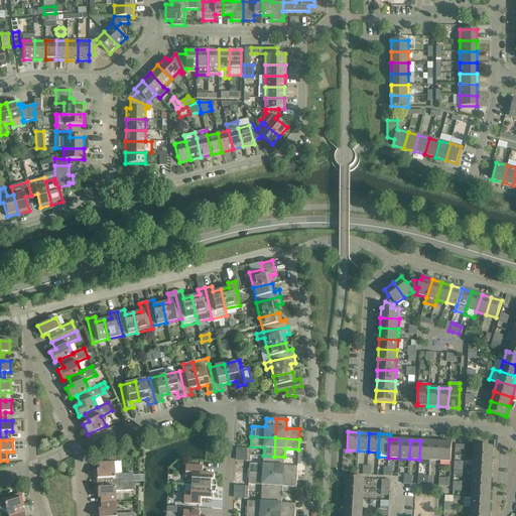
[(420,440),(419,460),(429,460),(430,441),(420,440)]
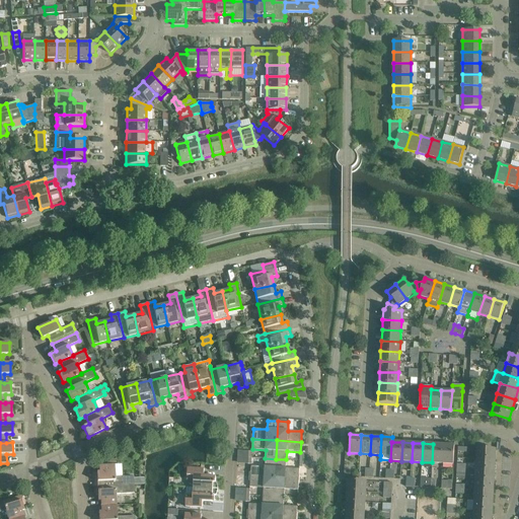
[(443,445),(433,444),(432,462),(442,463),(443,445)]
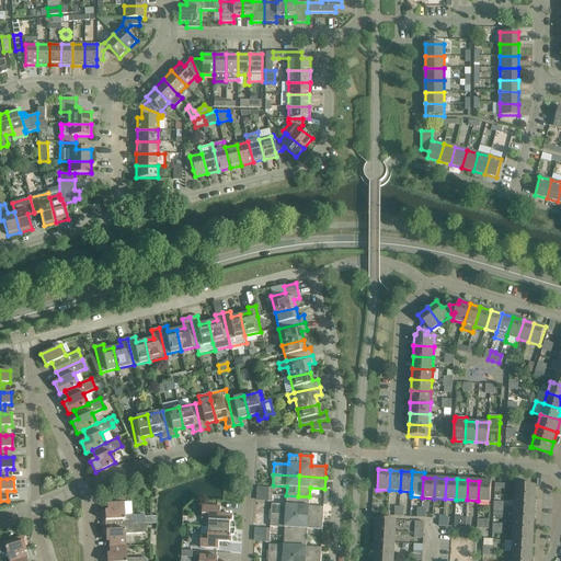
[(490,502),(491,483),(491,481),(479,481),(478,501),(490,502)]
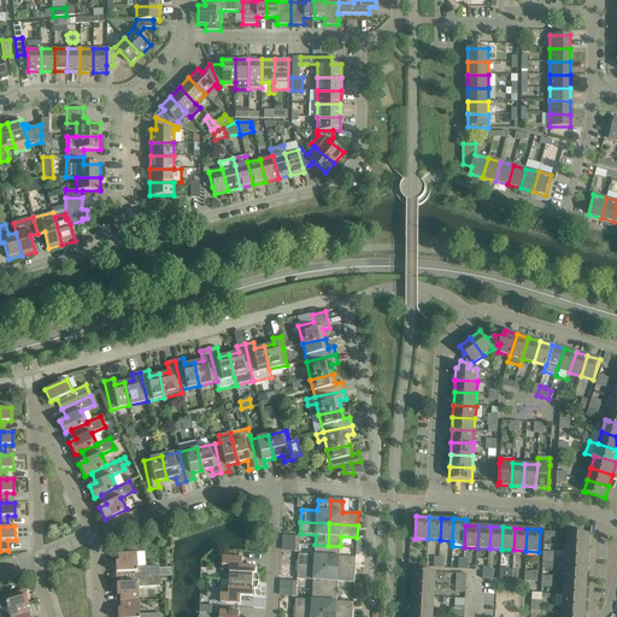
[(566,533),(566,545),(588,547),(589,534),(566,533)]
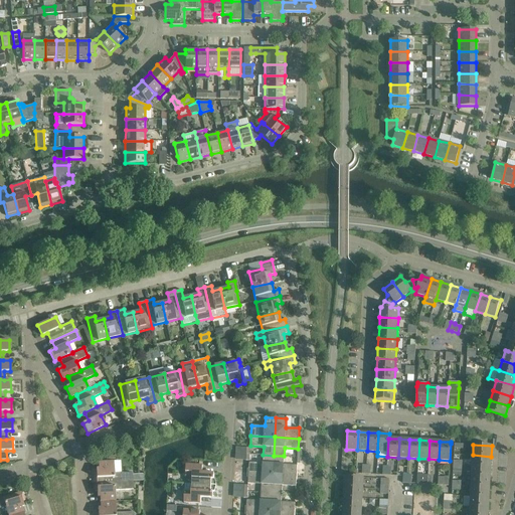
[(248,473),(273,474),(274,456),(263,455),(263,463),(249,463),(248,473)]
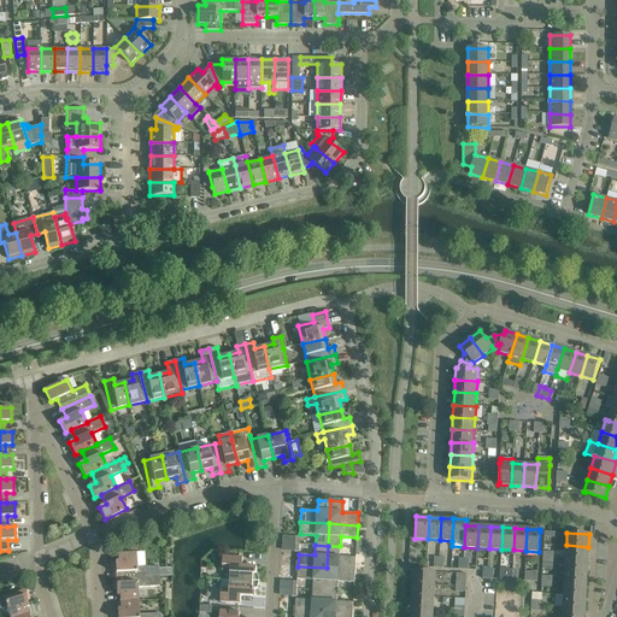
[(566,545),(565,558),(588,559),(588,547),(566,545)]
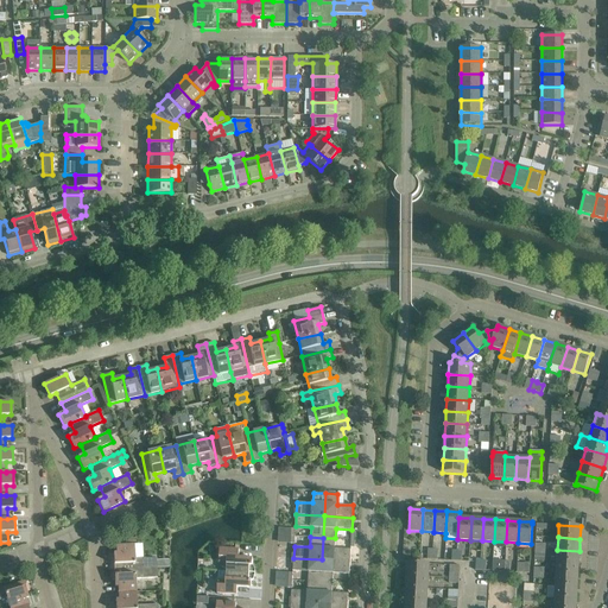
[(335,549),(335,538),(323,538),(322,559),(350,562),(350,549),(335,549)]
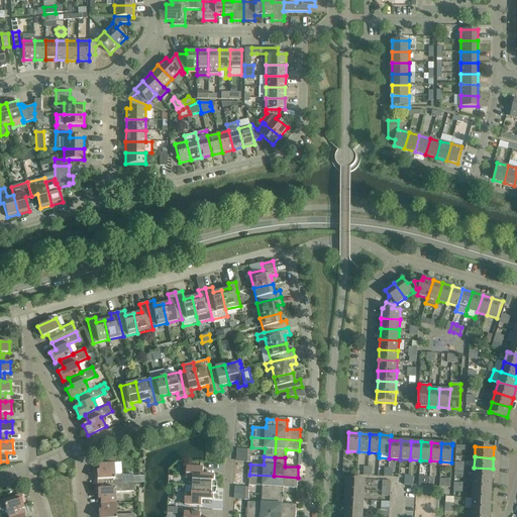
[(97,476),(94,476),(95,485),(133,483),(143,483),(143,477),(133,477),(133,475),(121,475),(114,475),(114,463),(99,464),(99,471),(97,471),(97,476)]
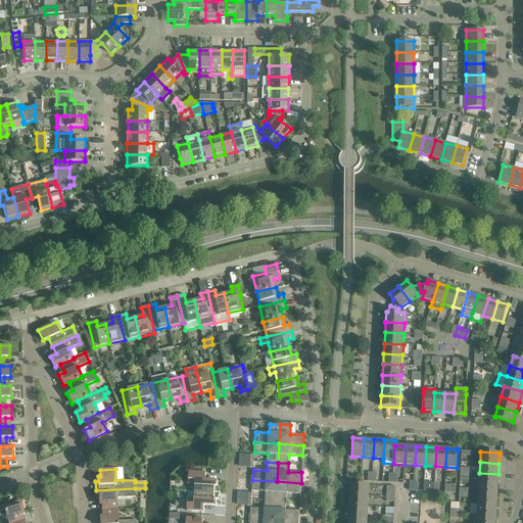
[(195,484),(195,491),(220,493),(220,491),(219,487),(218,486),(218,480),(205,480),(205,473),(189,472),(188,484),(195,484)]
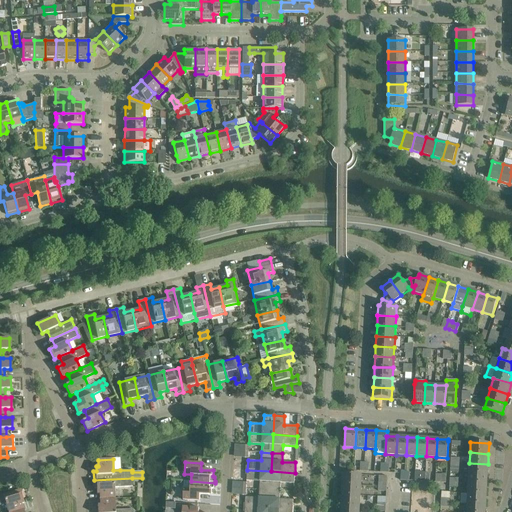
[(469,473),(487,474),(488,464),(469,463),(469,473)]
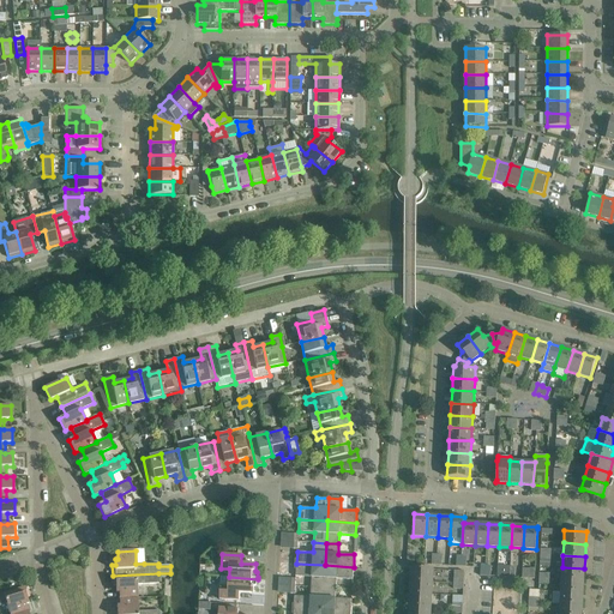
[(312,577),(311,587),(324,588),(325,565),(296,564),(295,576),(312,577)]
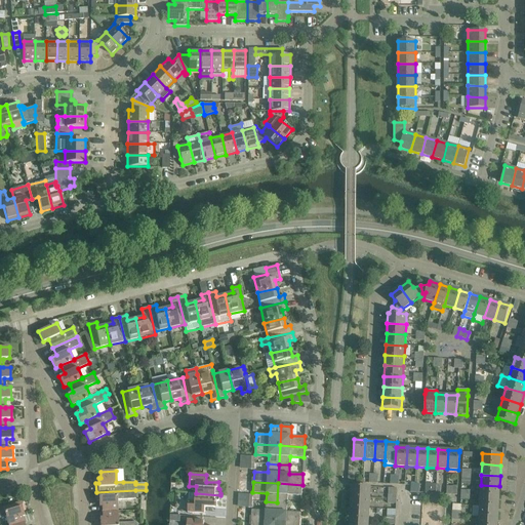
[(278,483),(277,502),(287,503),(288,494),(301,495),(303,485),(278,483)]
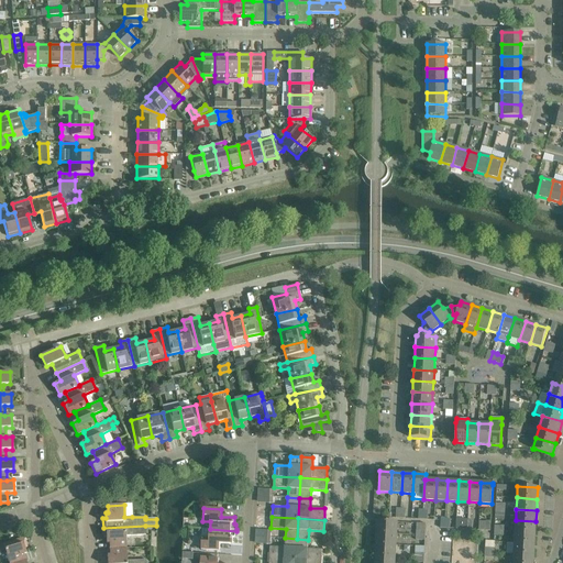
[(456,519),(456,529),(462,529),(467,529),(467,520),(463,519),(456,519)]
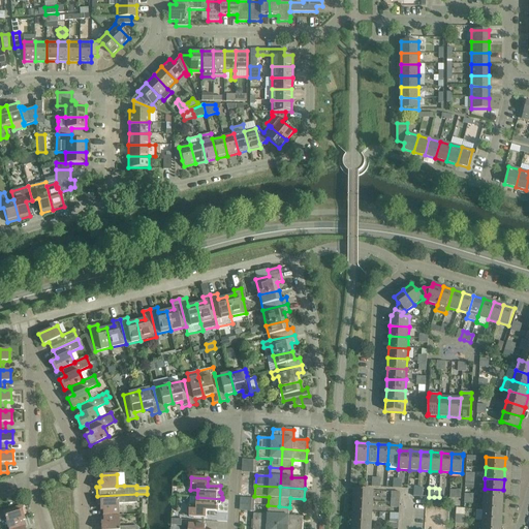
[(354,489),(353,500),(373,501),(373,490),(354,489)]
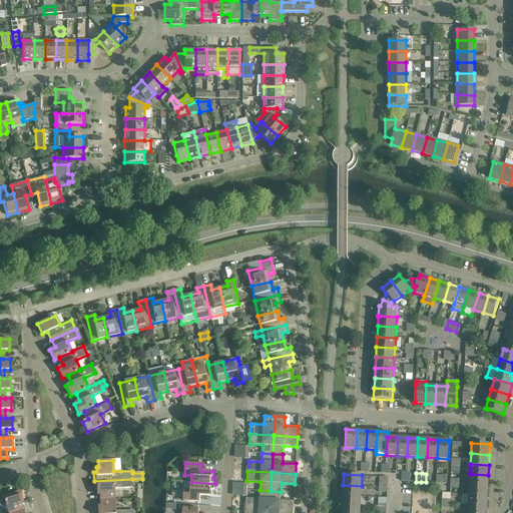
[(488,485),(488,475),(470,474),(469,484),(488,485)]
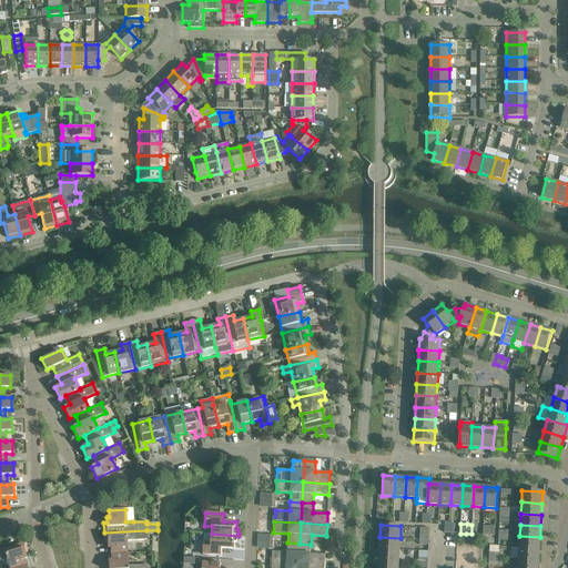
[(146,540),(146,530),(104,533),(104,543),(108,543),(108,548),(110,548),(110,554),(128,554),(127,540),(146,540)]
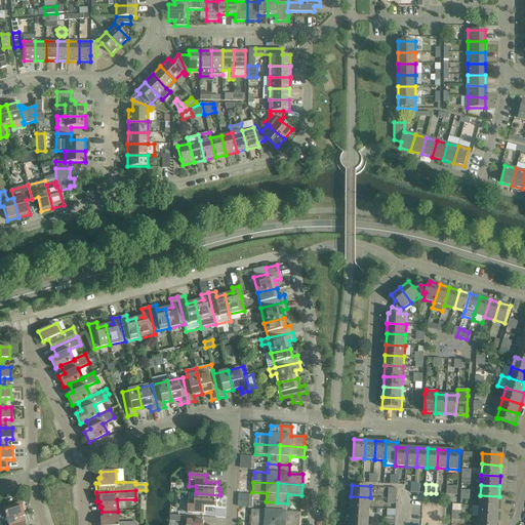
[(220,497),(220,495),(196,493),(195,500),(189,500),(188,513),(204,514),(205,507),(217,508),(217,501),(219,500),(220,497)]
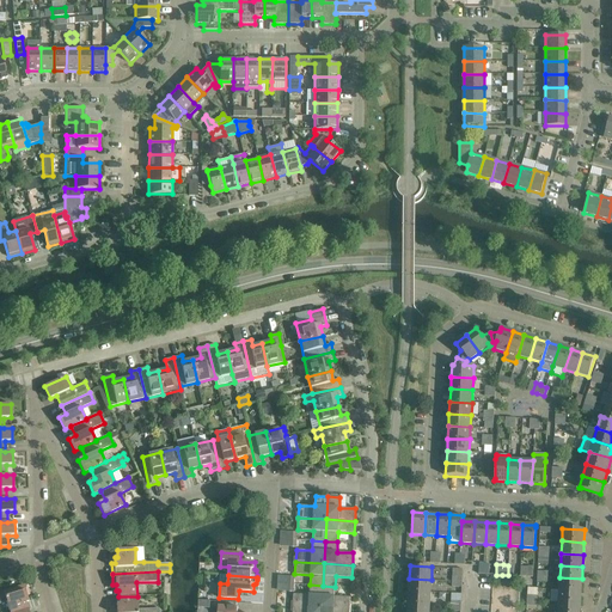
[(560,577),(558,589),(581,591),(582,579),(560,577)]
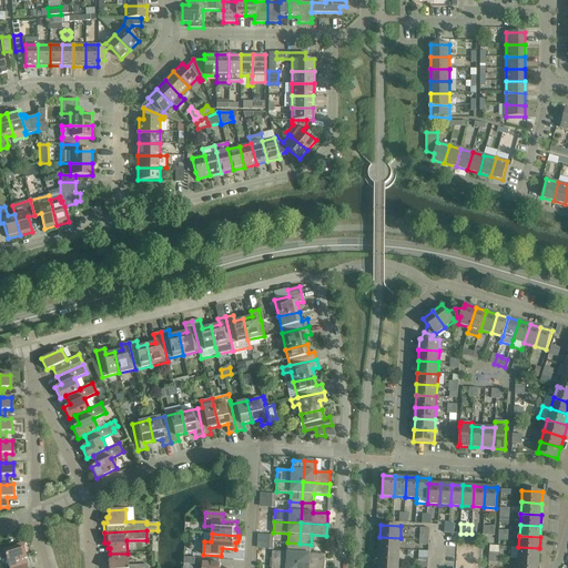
[(401,538),(379,537),(379,548),(399,549),(401,538)]
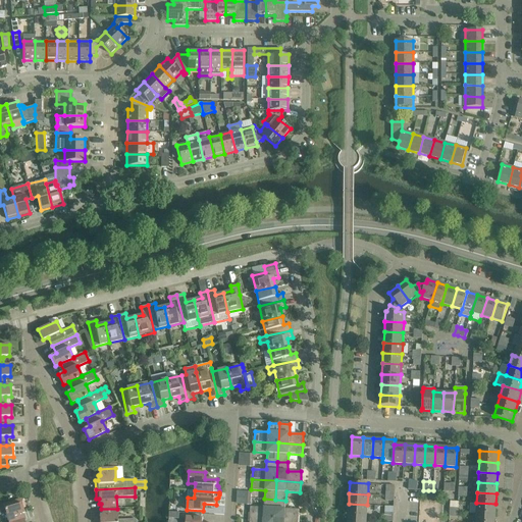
[(0,514),(5,513),(8,521),(14,521),(23,519),(21,514),(24,513),(22,508),(25,508),(22,499),(0,505),(0,514)]
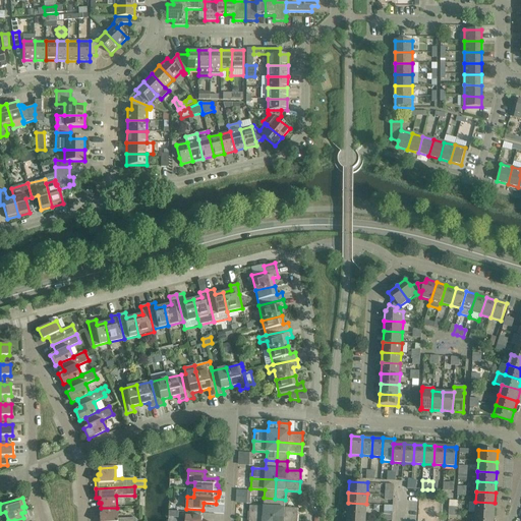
[(249,516),(274,518),(275,499),(264,498),(264,507),(250,506),(249,516)]
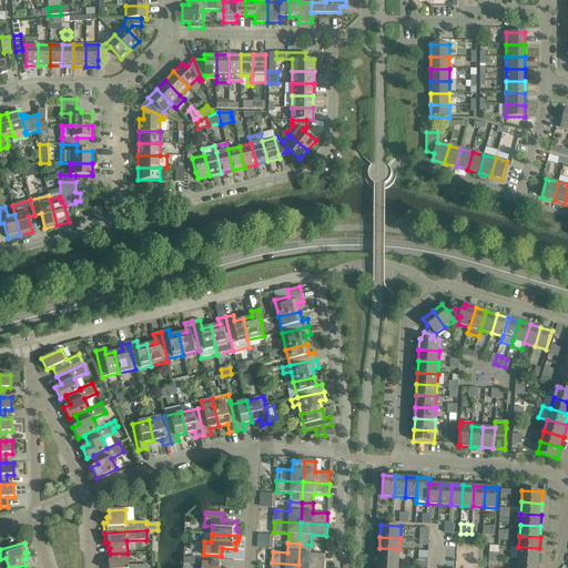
[(311,554),(311,545),(300,544),(298,565),(324,566),(325,555),(311,554)]
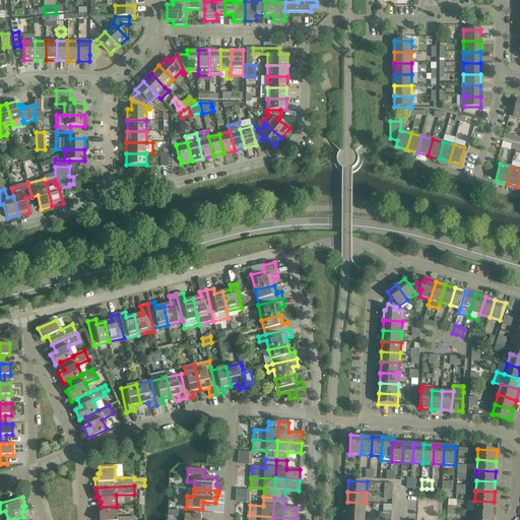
[(467,501),(467,511),(474,511),(494,513),(494,503),(474,501),(467,501)]
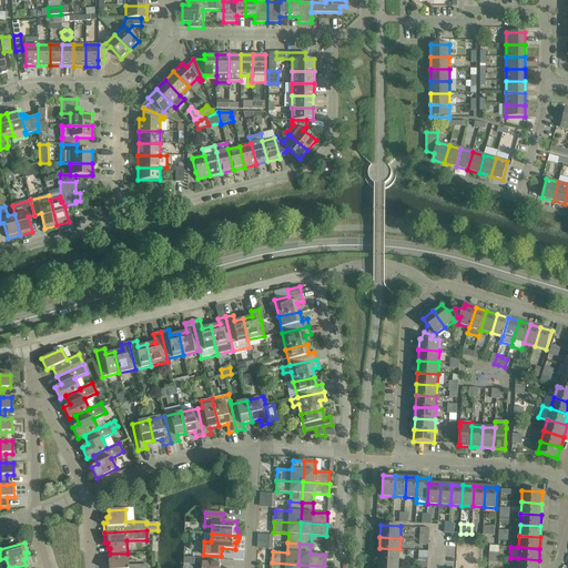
[(399,560),(399,549),(379,548),(378,559),(399,560)]
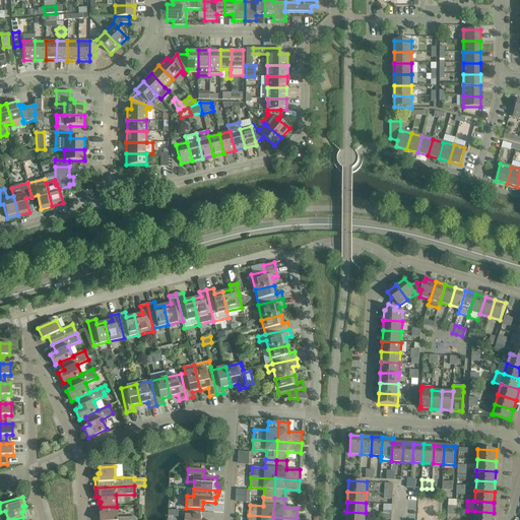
[(96,518),(96,519),(135,519),(135,517),(117,518),(117,507),(101,507),(102,513),(99,513),(100,518),(96,518)]
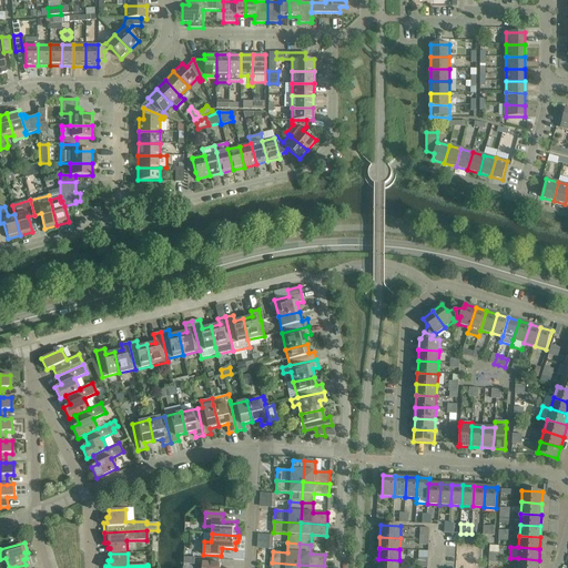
[(538,567),(539,560),(518,558),(517,567),(538,567)]
